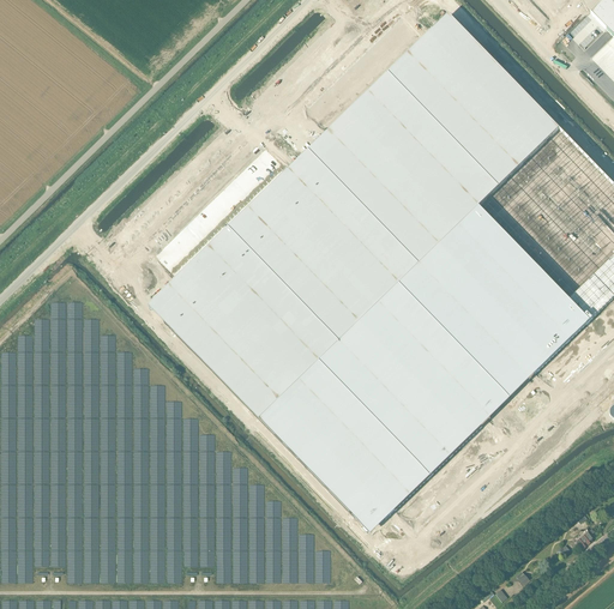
[(581,0),(590,10),(600,0),(581,0)]
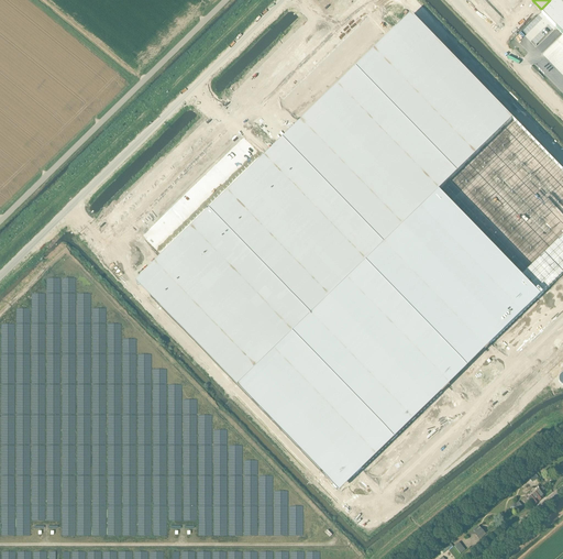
[(550,0),(541,9),(562,30),(542,50),(562,70),(562,0),(550,0)]
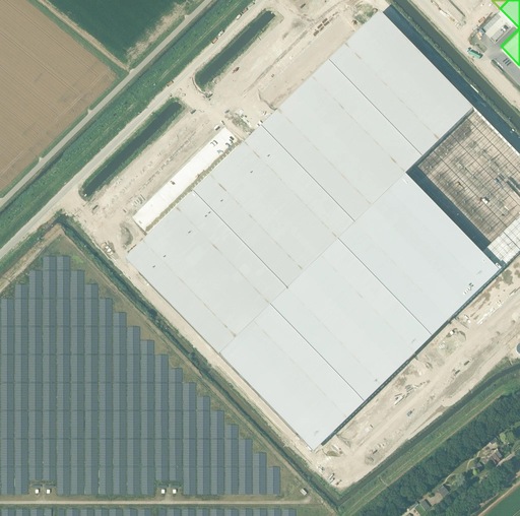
[(144,238),(126,256),(302,438),(313,449),(321,441),(449,318),(519,248),(519,154),(380,9),(359,30),(144,238)]
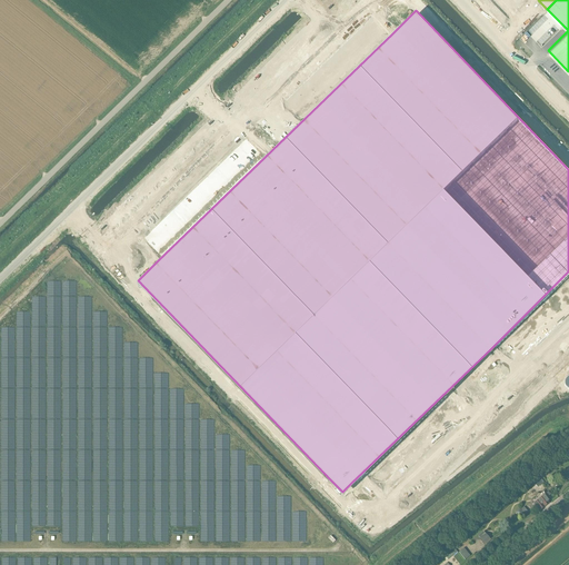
[(541,506),(545,503),(549,499),(548,497),(549,496),(547,494),(551,491),(549,487),(545,491),(539,495),(533,499),(529,503),(532,506),(536,503),(538,505),(539,504),(541,506)]
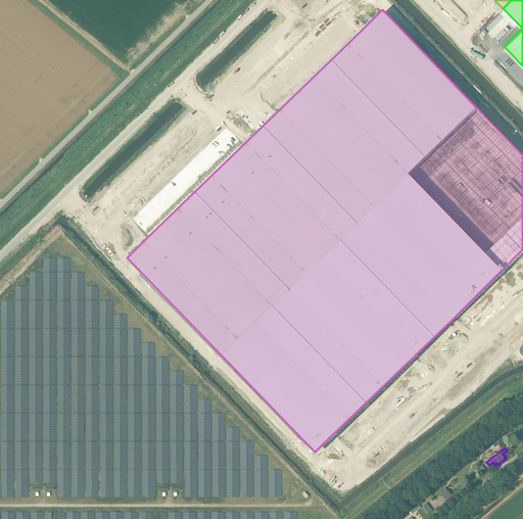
[(445,497),(452,492),(447,486),(441,491),(445,497)]
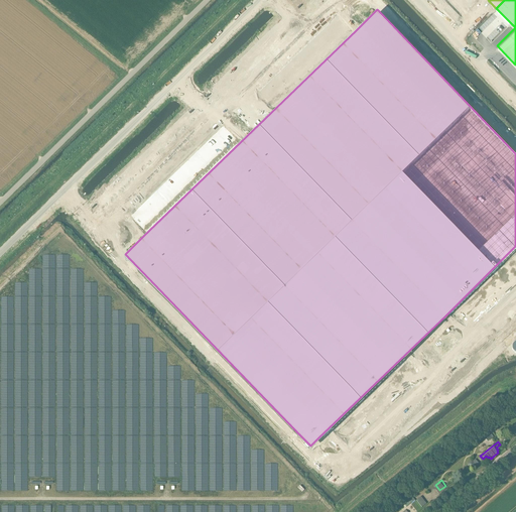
[(420,493),(415,497),(422,504),(426,500),(420,493)]
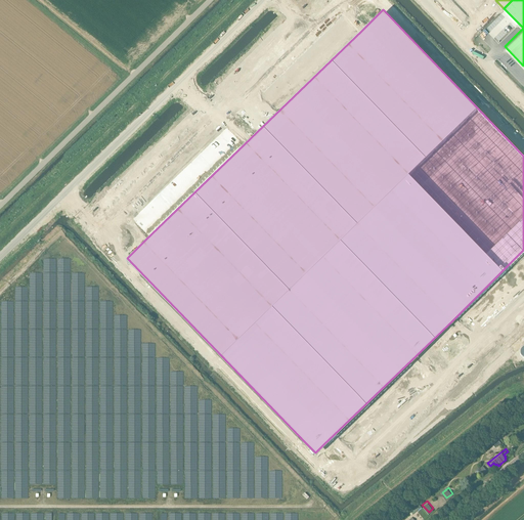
[(419,502),(410,508),(412,511),(421,504),(419,502)]
